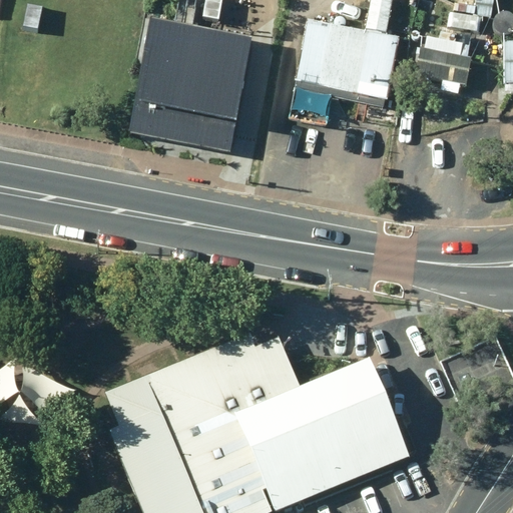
[(370,0),(364,30),(307,18),(293,85),(384,105),(399,36),(385,34),(391,0),(370,0)]
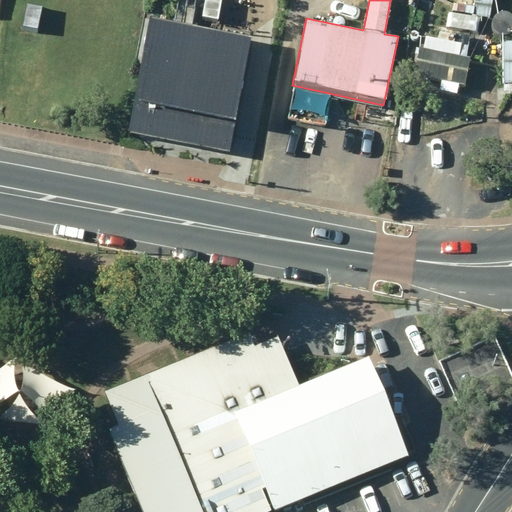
[(475,0),(475,13),(489,15),(491,0),(475,0)]
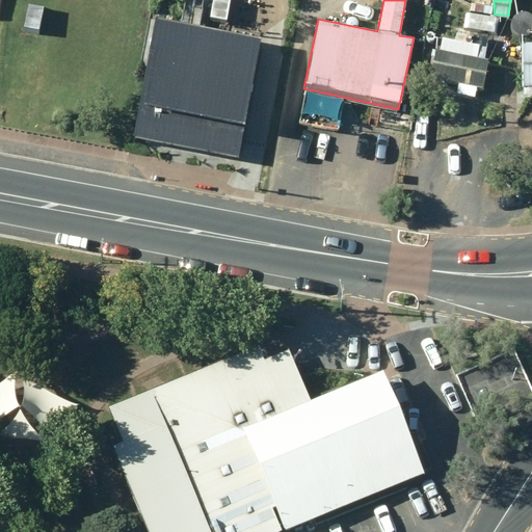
[(464,11),(463,26),(496,29),(498,16),(491,15),(493,4),(470,2),(469,11),(464,11)]
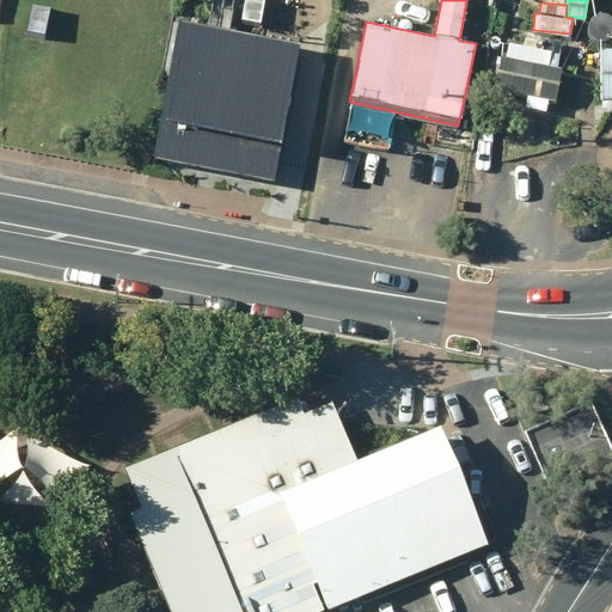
[(159,152),(279,176),(301,61),(182,37),(159,152)]
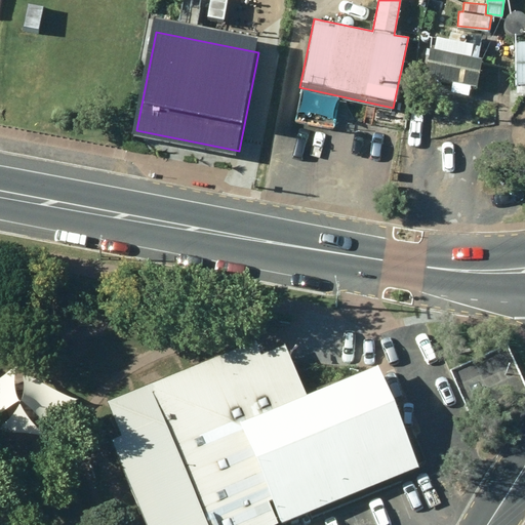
[(450,90),(468,93),(470,83),(476,84),(481,57),(477,56),(480,43),(436,35),(434,48),(430,47),(423,75),(452,81),(450,90)]
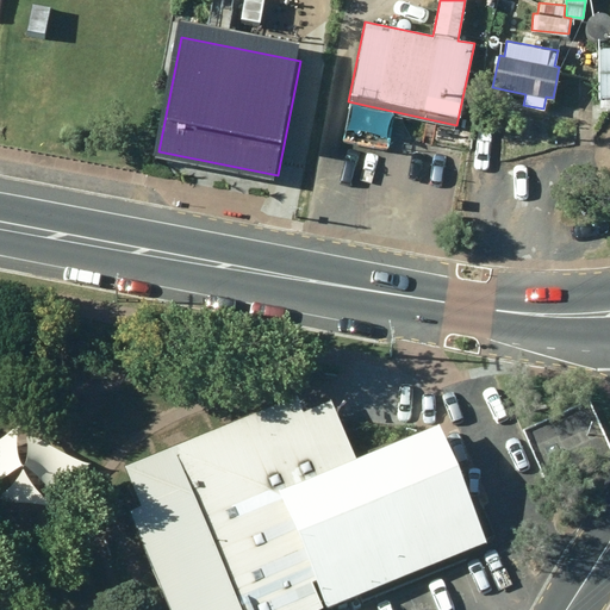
[(328,605),(485,540),(437,422),(354,456),(330,399),(303,410),(297,394),(125,465),(141,504),(130,509),(172,609),(312,609),(322,607),(311,579),(316,578),(328,605)]
